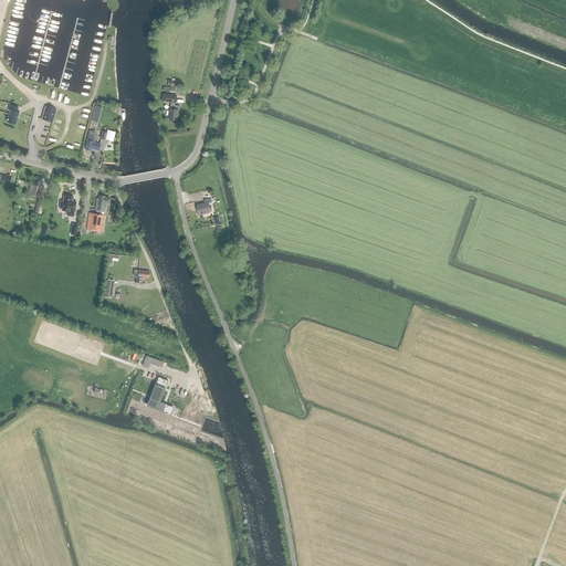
[(163,94),(161,101),(170,102),(170,105),(170,108),(169,108),(168,116),(169,116),(169,119),(176,121),(178,109),(177,109),(177,108),(179,108),(179,106),(174,105),(174,103),(176,103),(176,95),(163,94)]
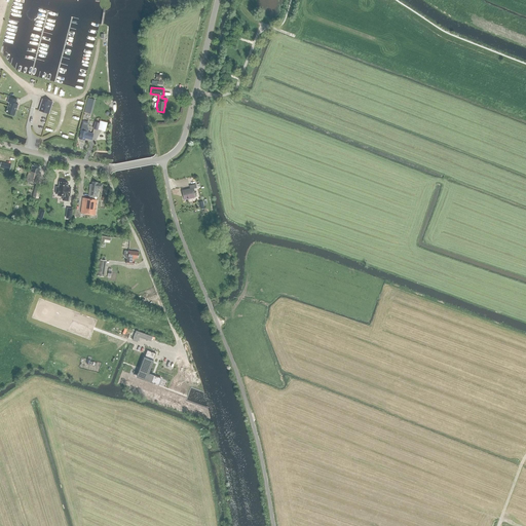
[(6,113),(14,115),(17,104),(15,103),(16,100),(8,98),(7,102),(9,103),(6,113)]
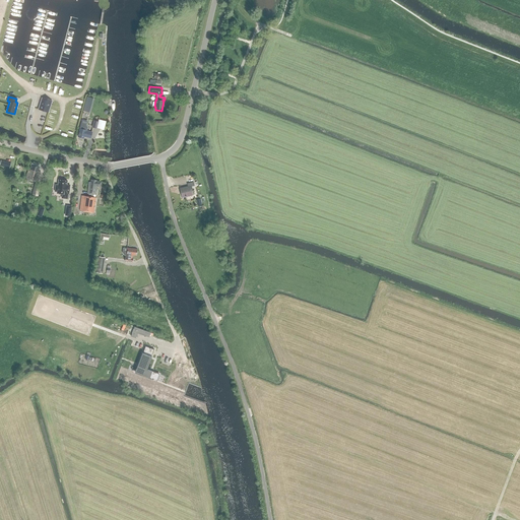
[(39,109),(49,111),(52,101),(42,98),(39,109)]
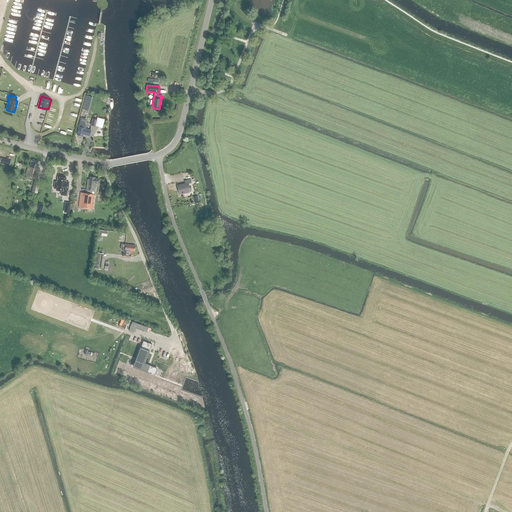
[(86,96),(83,106),(89,107),(92,97),(86,96)]
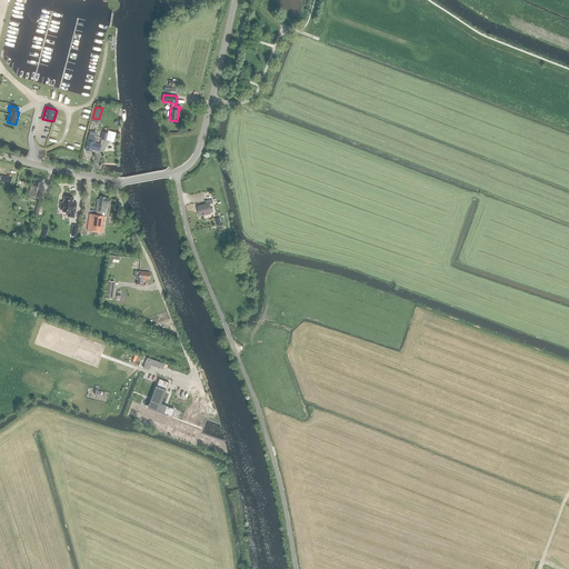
[(85,150),(89,150),(91,151),(92,149),(99,151),(101,145),(95,143),(96,142),(95,142),(95,140),(93,137),(95,133),(90,132),(85,150)]
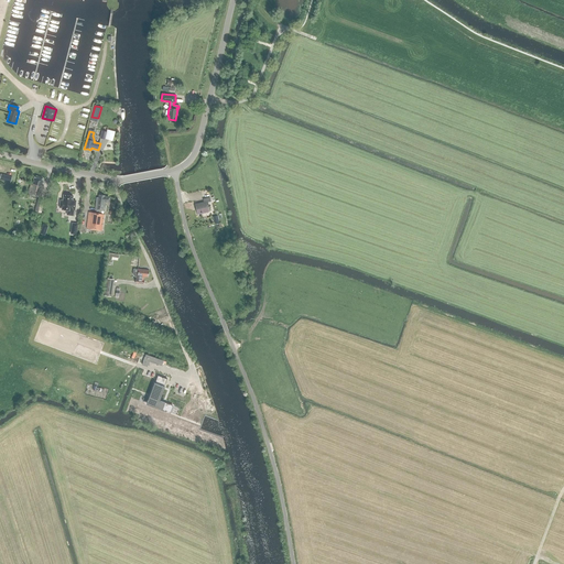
[(42,180),(34,177),(32,184),(30,183),(28,195),(40,198),(43,186),(41,186),(42,180)]
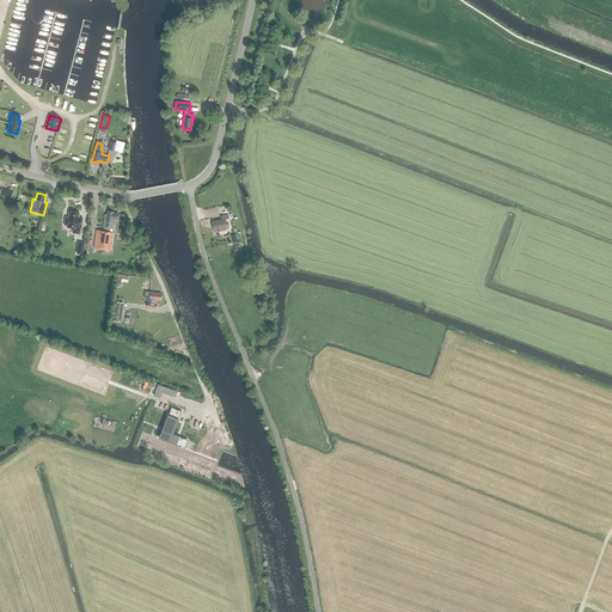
[(79,228),(80,228),(81,219),(78,218),(79,213),(68,212),(68,218),(66,218),(65,218),(65,225),(63,225),(63,226),(65,226),(67,226),(67,227),(73,228),(72,233),(79,234),(79,228)]
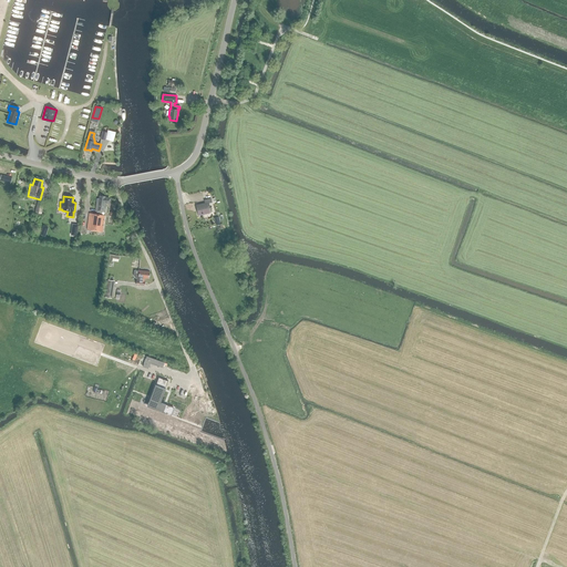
[(105,213),(106,204),(110,204),(111,198),(105,197),(99,196),(99,199),(96,198),(95,212),(98,212),(98,214),(89,214),(86,230),(102,233),(104,215),(101,215),(102,213),(105,213)]
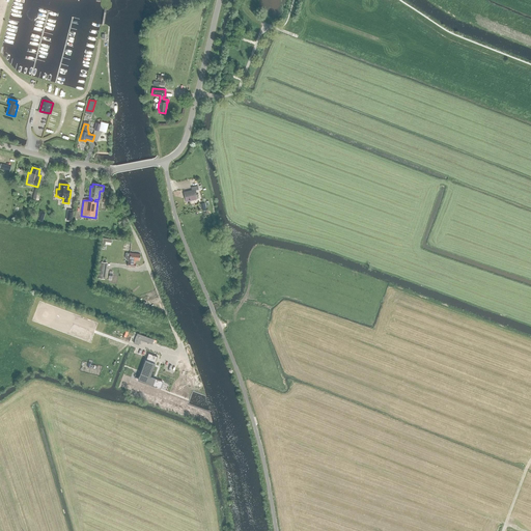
[(195,190),(198,190),(197,186),(191,188),(192,191),(184,193),(186,201),(197,199),(195,190)]
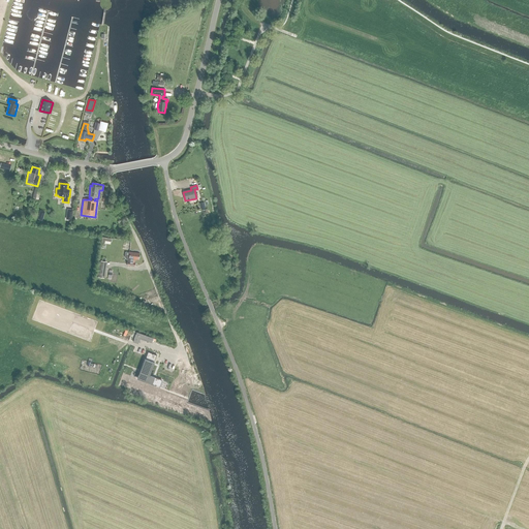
[(139,253),(129,252),(128,261),(127,261),(127,266),(134,267),(135,262),(134,262),(134,259),(138,259),(139,253)]
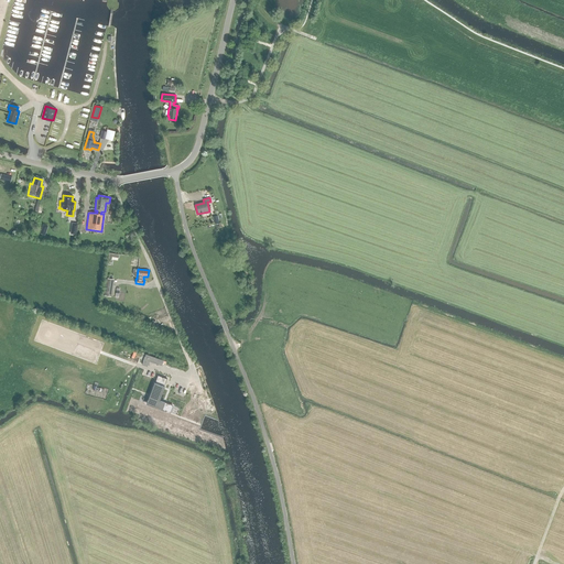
[(145,355),(144,359),(149,361),(161,366),(163,361),(145,355)]
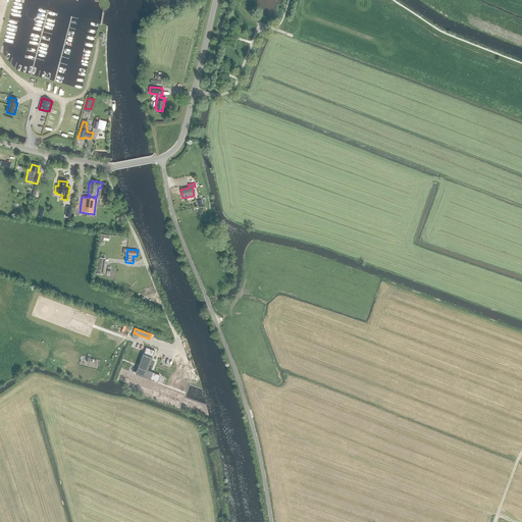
[(138,369),(136,373),(139,374),(155,381),(157,376),(159,376),(159,375),(147,371),(155,351),(146,348),(138,369)]
